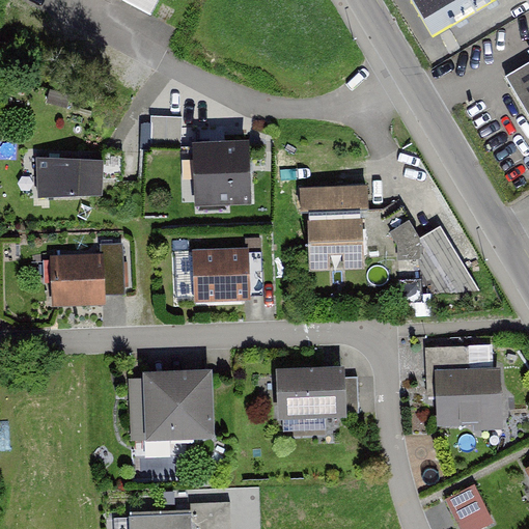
[(122,0),(151,15),(160,0),(122,0)]
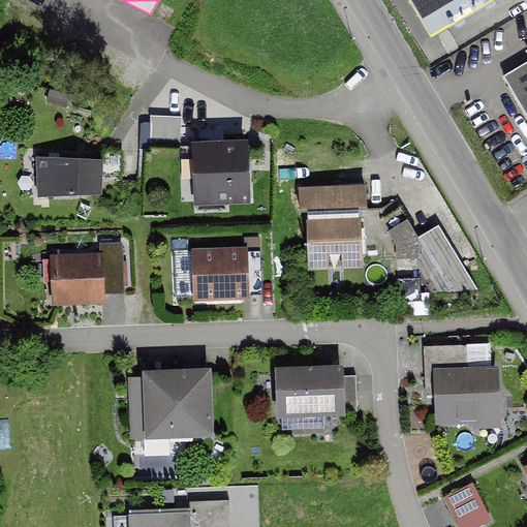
[(404,0),(429,41),(499,0),(404,0)]
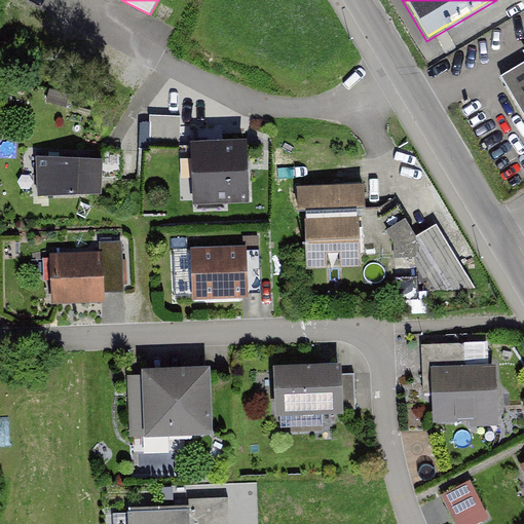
[(523,59),(502,72),(523,106),(523,59)]
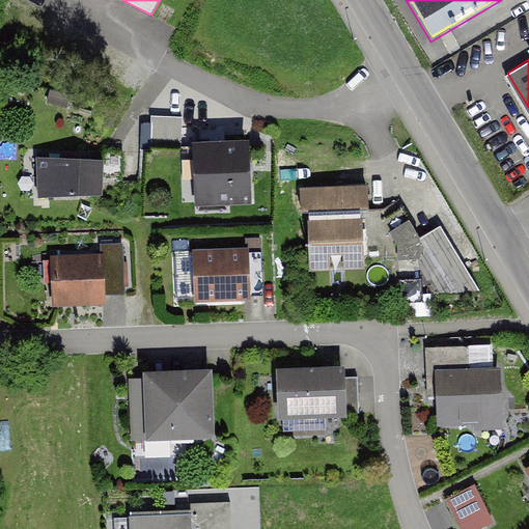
[(72,95),(48,89),(45,106),(67,111),(72,95)]
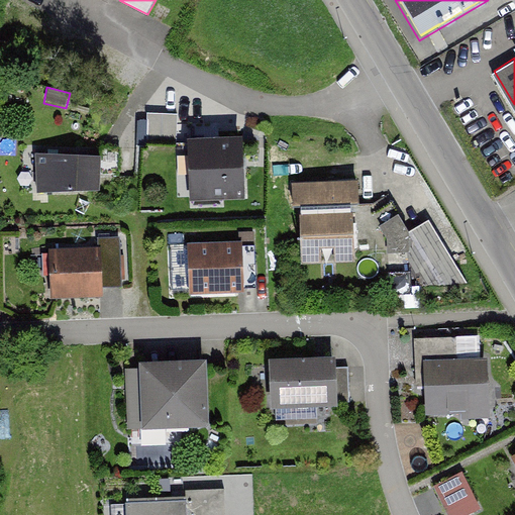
[(148,112),(148,134),(177,135),(178,113),(148,112)]
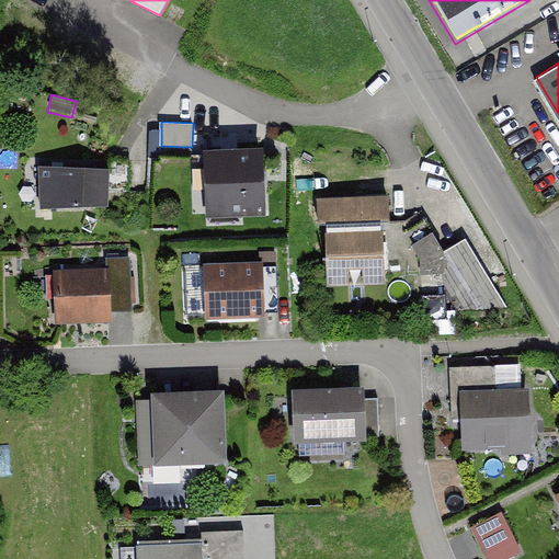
[(260,146),(200,150),(205,220),(265,216),(260,146)]
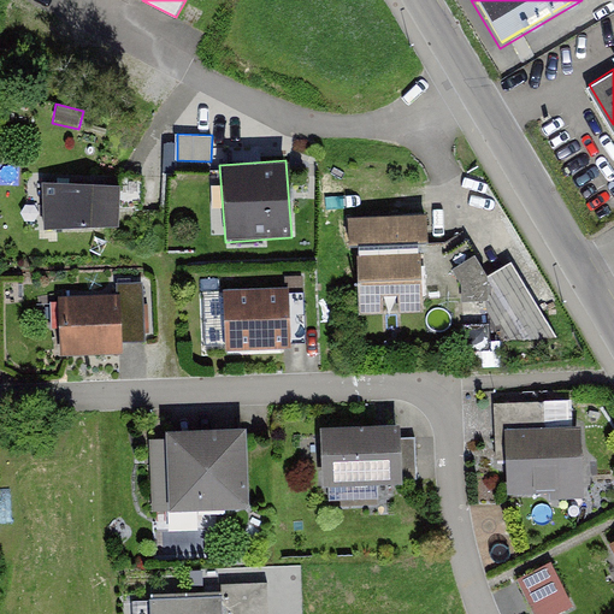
[(118,175),(41,176),(42,230),(119,229),(118,175)]
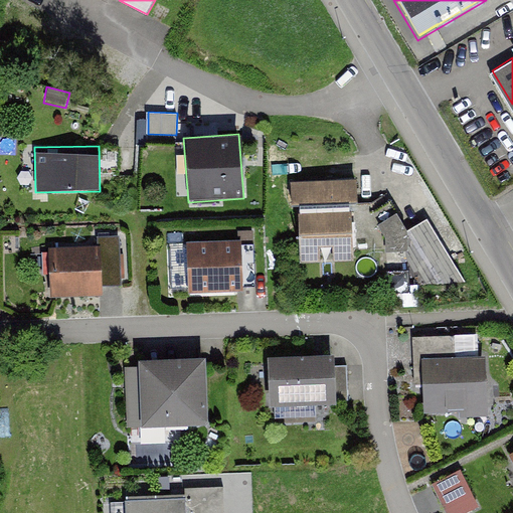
[(355,180),(290,181),(291,207),(295,207),(297,264),(320,263),(319,247),(333,246),(333,262),(352,262),(351,212),(356,212),(355,180)]
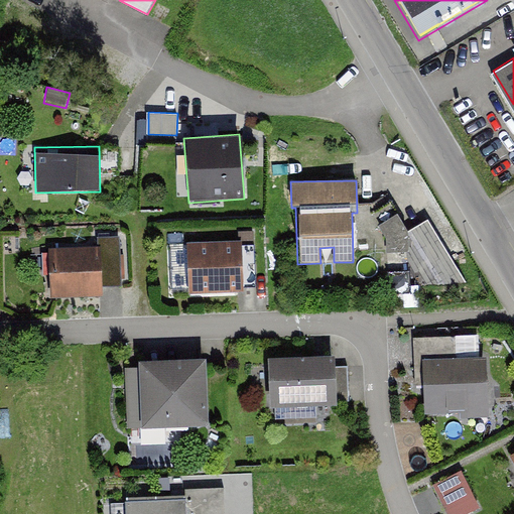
[(382,226),(389,254),(409,249),(402,221),(382,226)]
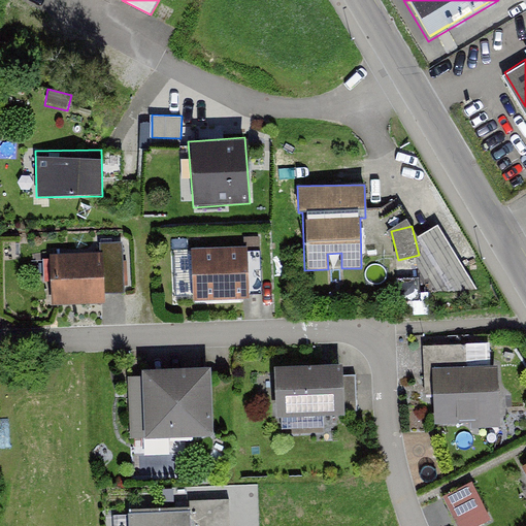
[(242,247),(190,249),(190,255),(174,255),(175,296),(192,295),(192,301),(250,299),(250,294),(262,294),(261,234),(242,234),(242,247)]
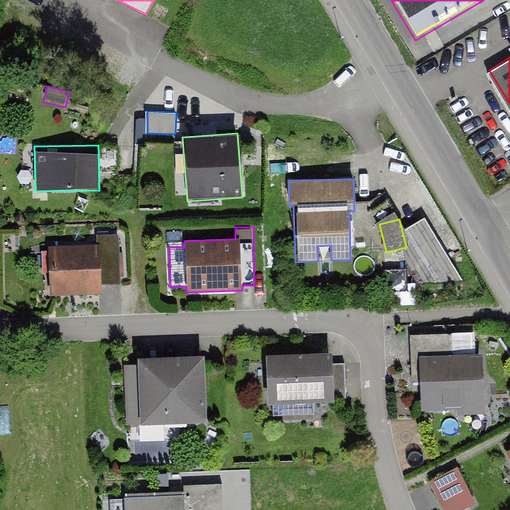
[(94,247),(31,250),(32,275),(45,275),(46,296),(97,294),(97,284),(121,283),(119,234),(94,235),(94,247)]
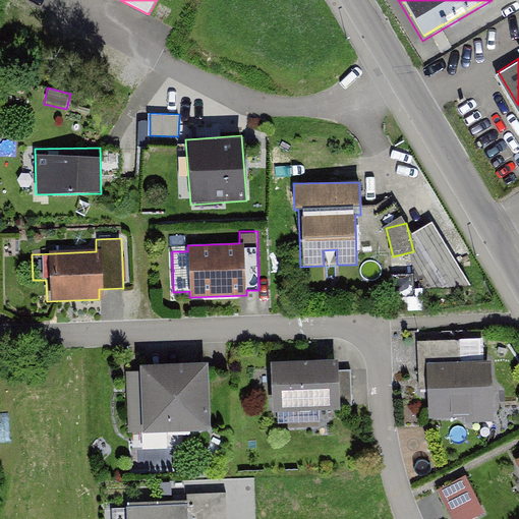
[(414,274),(391,275),(392,296),(400,296),(401,309),(409,309),(409,296),(415,296),(414,274)]
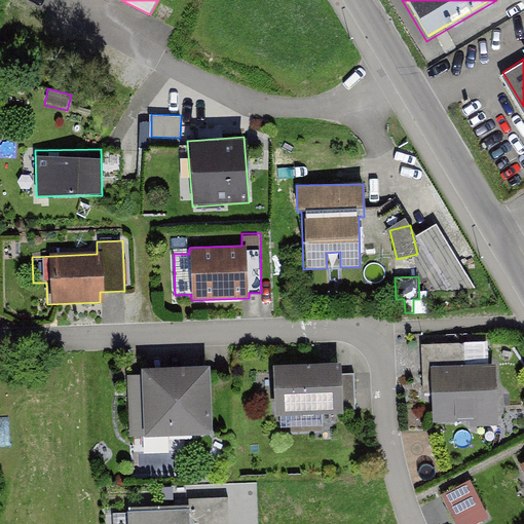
[(463,340),(420,341),(421,396),(428,396),(428,420),(499,418),(497,363),(464,364),(463,340)]
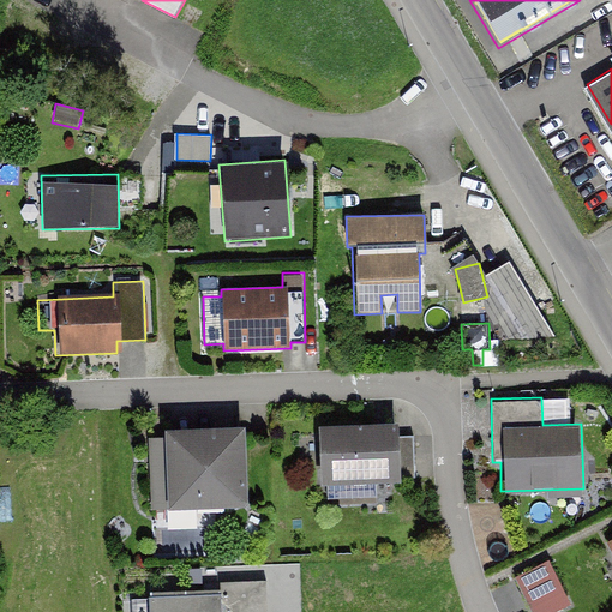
[(394,424),(317,429),(321,492),(397,489),(396,480),(415,479),(413,437),(394,437),(394,424)]
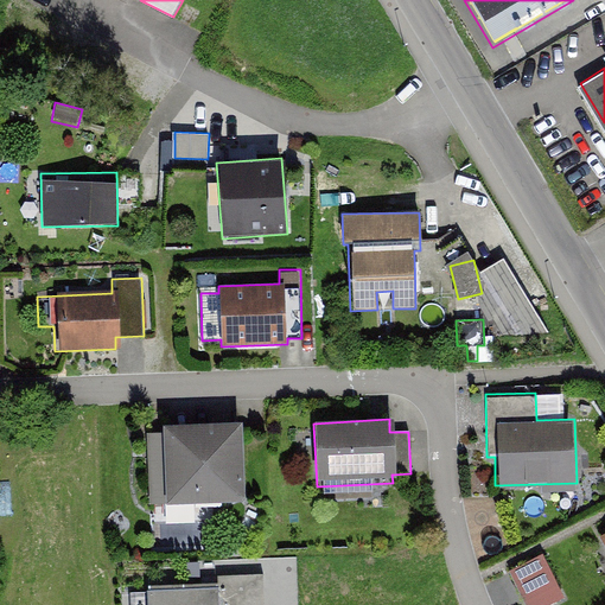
[(239,422),(160,426),(161,434),(146,435),(150,505),(242,501),(239,422)]
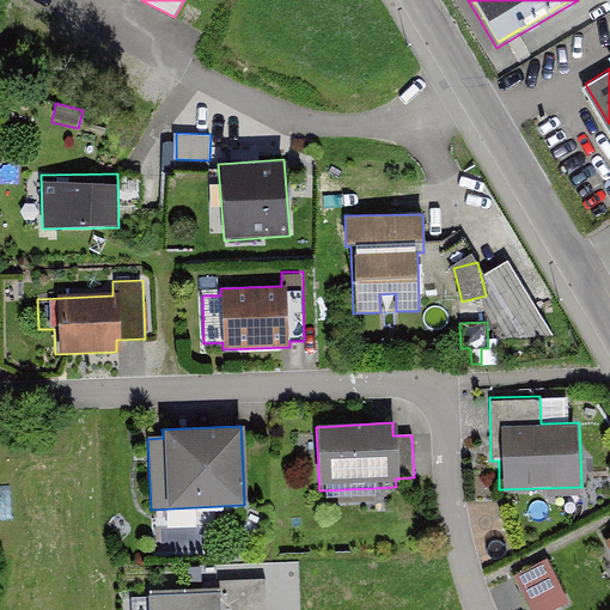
[(546,557),(513,573),(531,609),(555,609),(569,603),(546,557)]
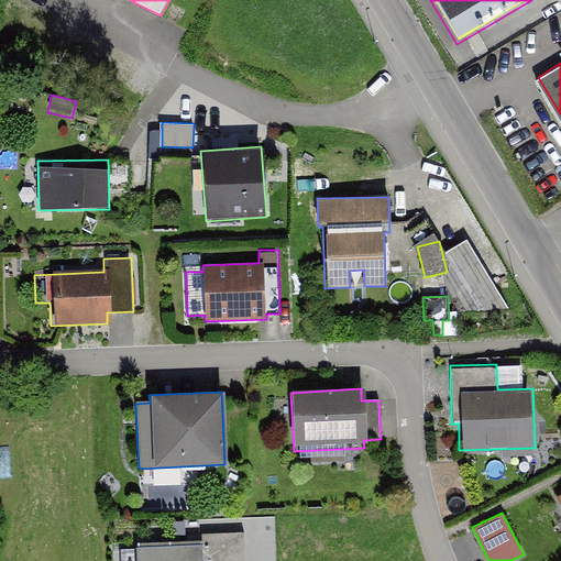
[(201,539),(136,542),(136,560),(251,560),(250,528),(204,530),(201,539)]
